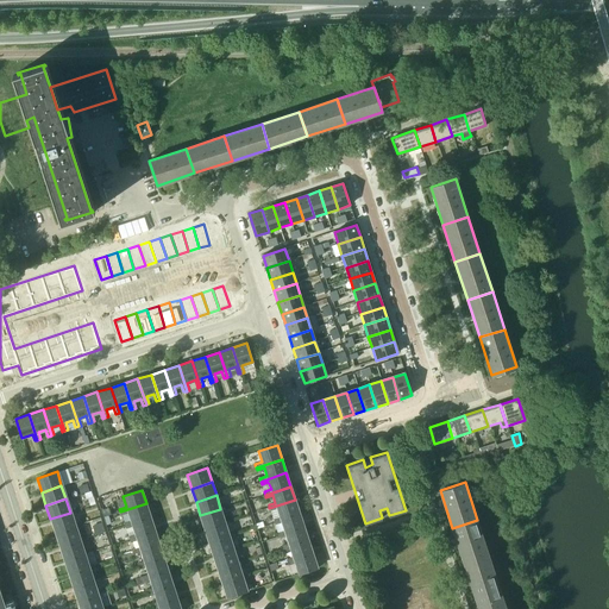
[(274,522),(300,513),(295,500),(269,508),(270,512),(277,509),(280,516),(272,519),(274,522)]
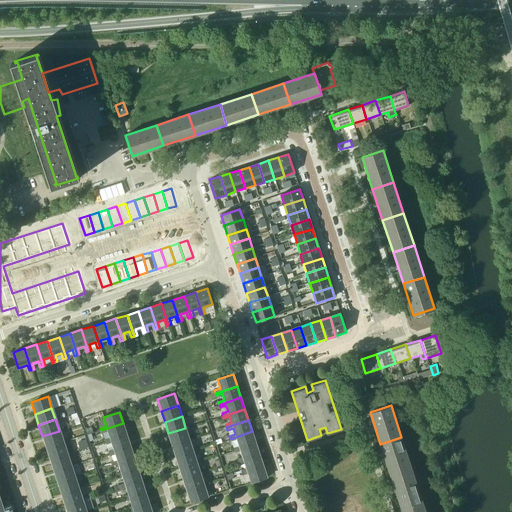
[(123,423),(101,430),(102,433),(108,431),(110,437),(104,439),(105,442),(126,435),(123,423)]
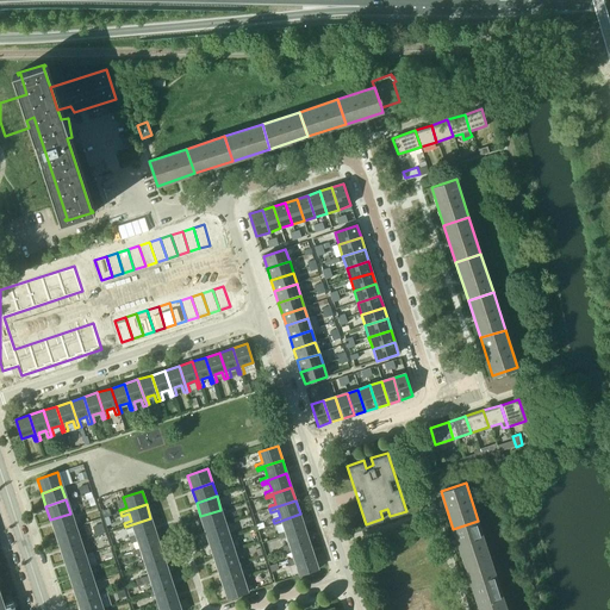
[(200,516),(205,530),(225,523),(221,510),(200,516)]
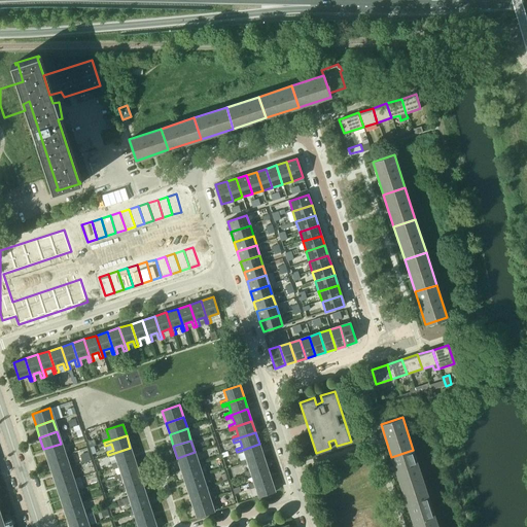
[(43,449),(47,461),(65,455),(61,444),(43,449)]
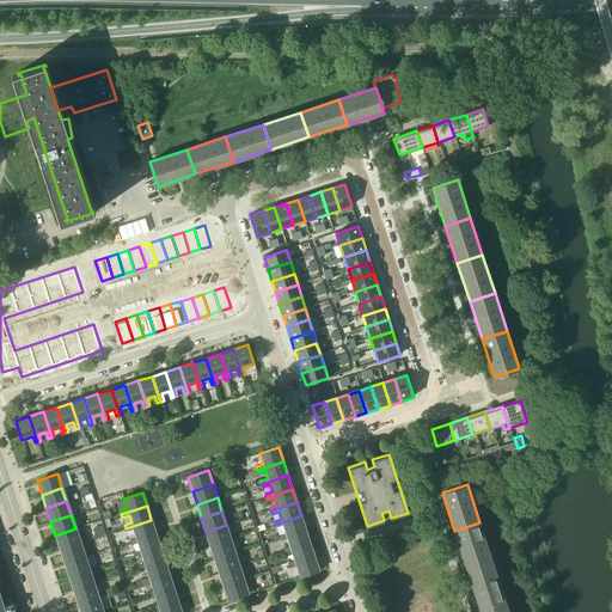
[(280,538),(306,530),(301,515),(275,525),(276,527),(283,525),(286,532),(279,534),(280,538)]
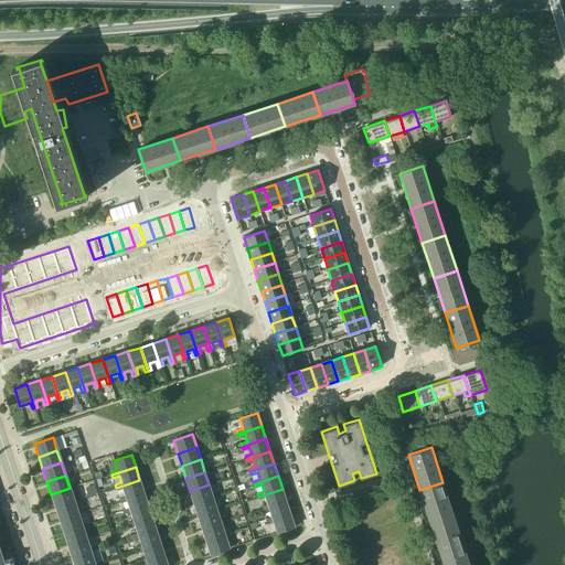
[(119,497),(120,500),(144,492),(139,480),(116,488),(117,490),(123,488),(126,496),(119,497)]
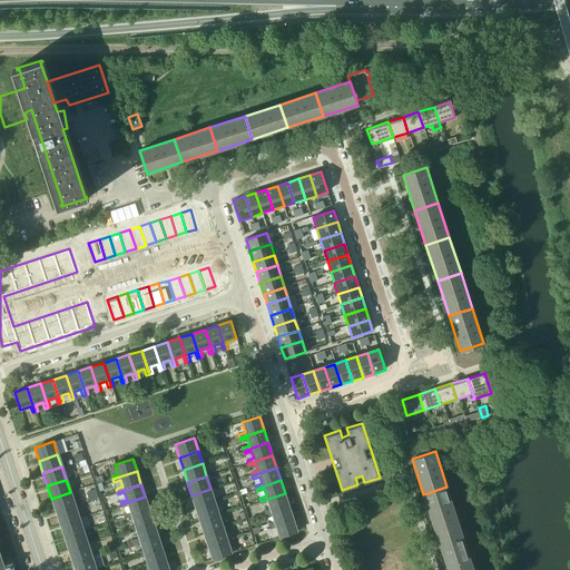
[(458,522),(446,487),(423,494),(434,530),(458,522)]
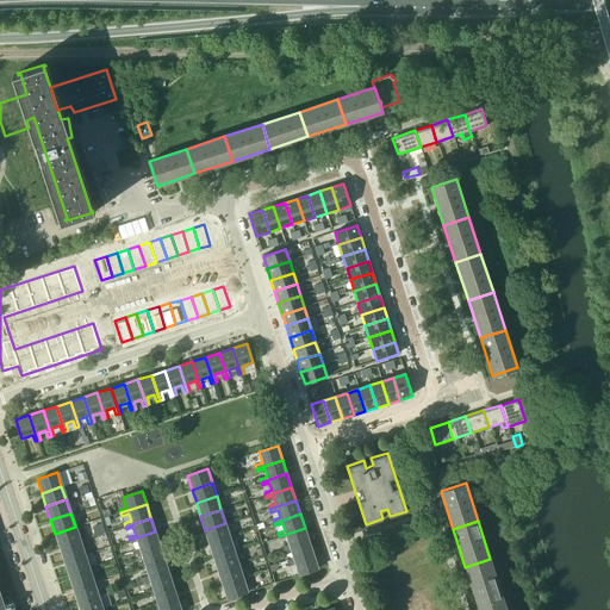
[(98,535),(105,533),(103,523),(94,526),(98,535)]
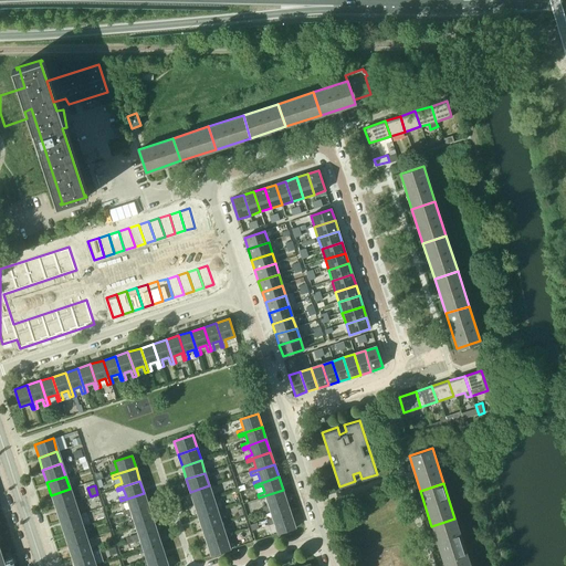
[(190,492),(195,504),(213,499),(209,485),(190,492)]
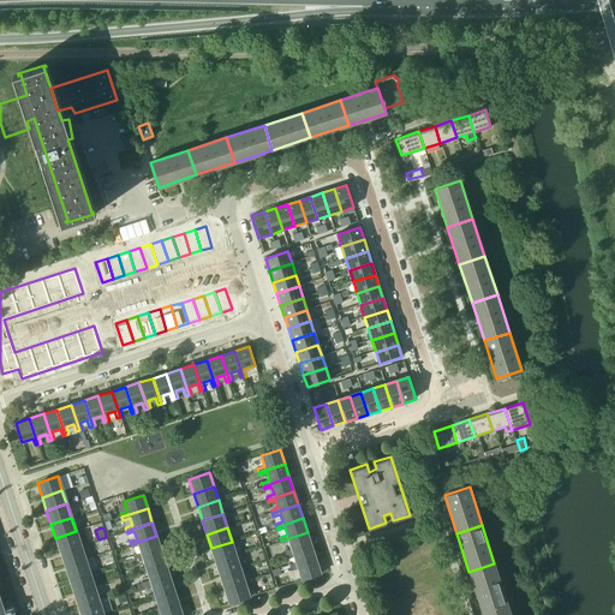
[(55,538),(60,551),(81,545),(76,531),(55,538)]
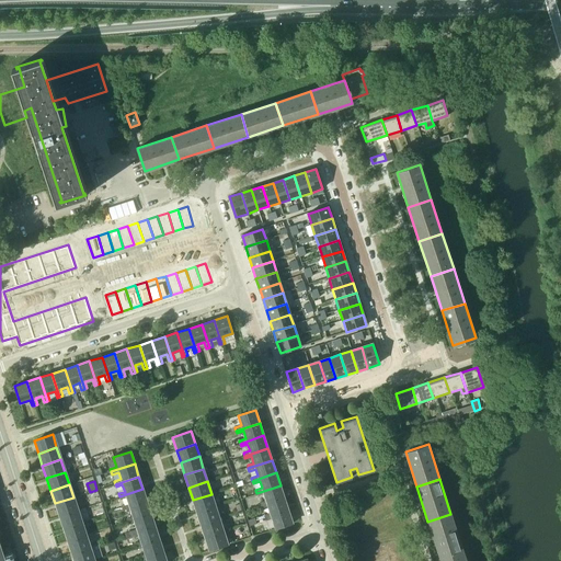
[(260,503),(261,505),(284,497),(281,485),(256,493),(258,495),(264,493),(266,501),(260,503)]
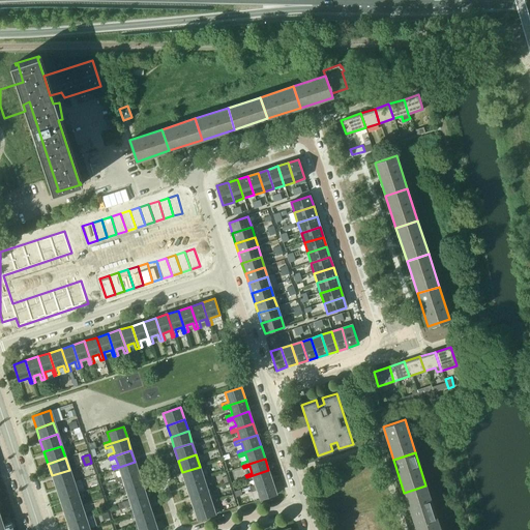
[(116,478),(117,481),(139,473),(135,462),(113,469),(113,471),(119,470),(121,476),(116,478)]
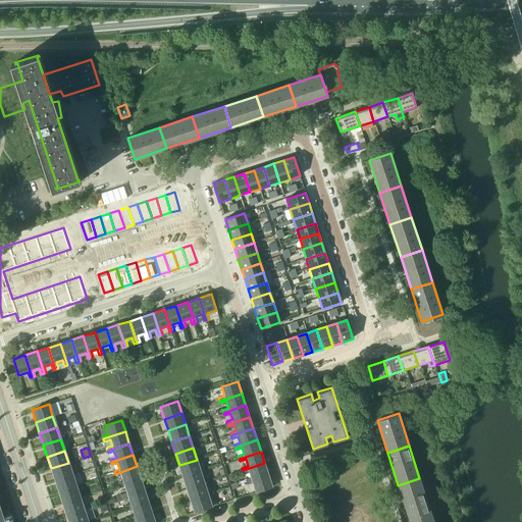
[(200,471),(197,460),(179,465),(184,477),(200,471)]
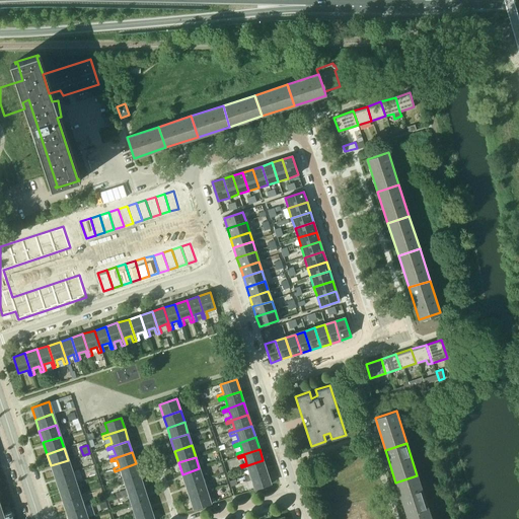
[(72,471),(68,460),(51,465),(55,477),(72,471)]
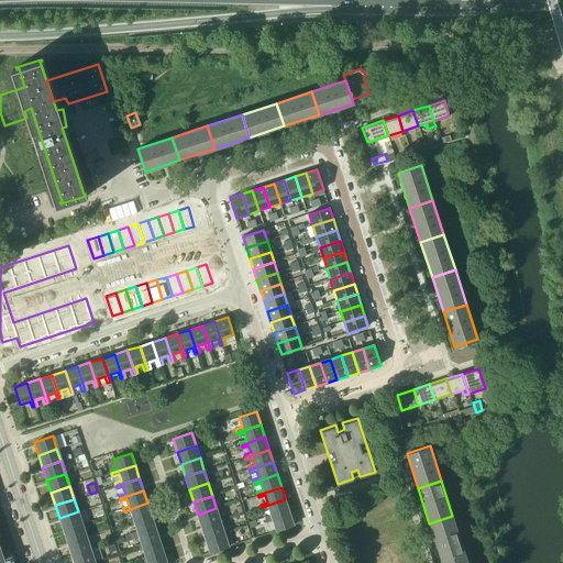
[(289,512),(285,499),(262,507),(263,510),(268,508),(272,515),(265,517),(266,520),(289,512)]
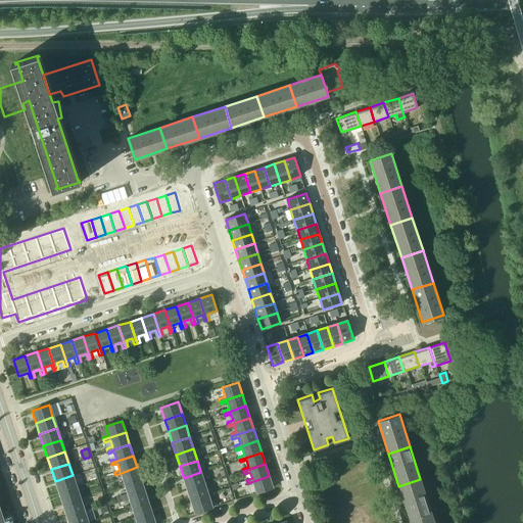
[(141,479),(137,467),(115,475),(115,477),(122,475),(124,481),(117,483),(119,486),(141,479)]
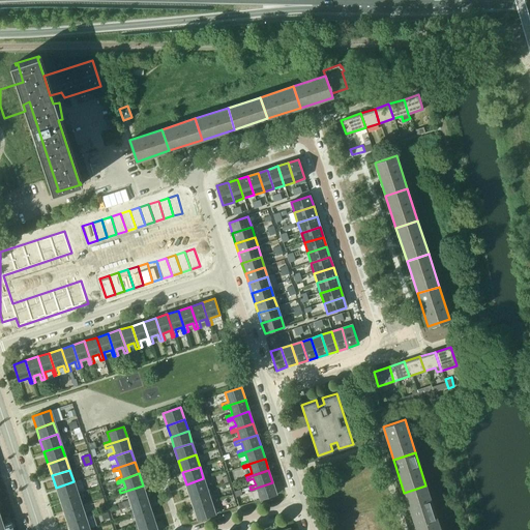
[(186,484),(189,496),(207,490),(203,478),(186,484)]
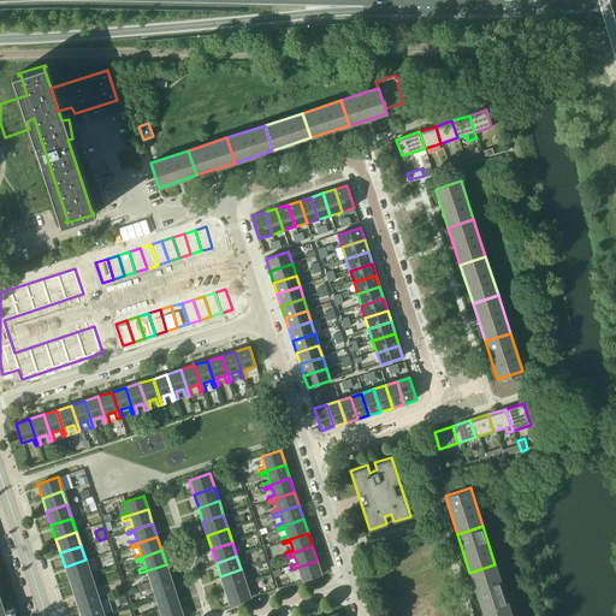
[(65,567),(70,580),(89,574),(86,560),(65,567)]
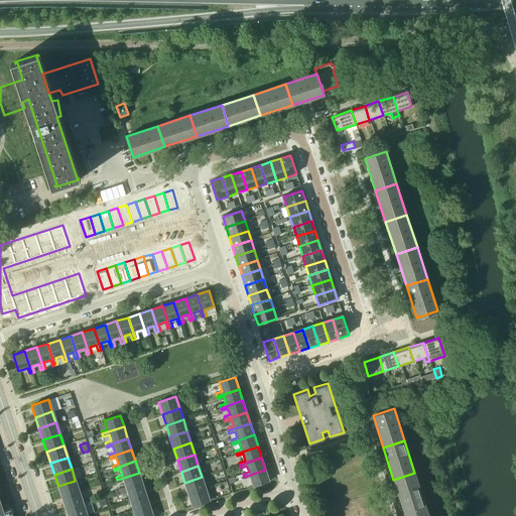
[(265,470),(244,477),(244,479),(250,477),(253,486),(269,481),(265,470)]
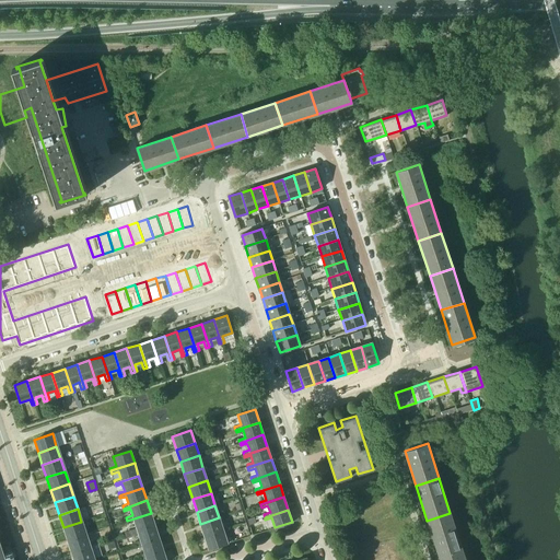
[(130,529),(131,533),(154,525),(151,513),(127,521),(128,523),(135,521),(137,528),(130,529)]
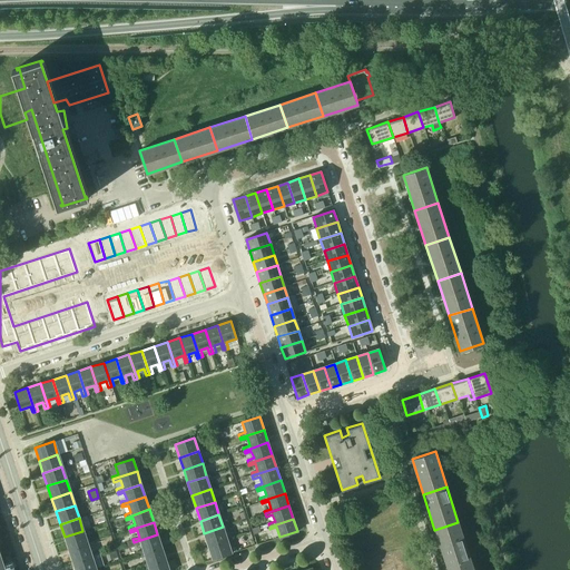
[(470,557),(458,522),(434,530),(446,564),(470,557)]
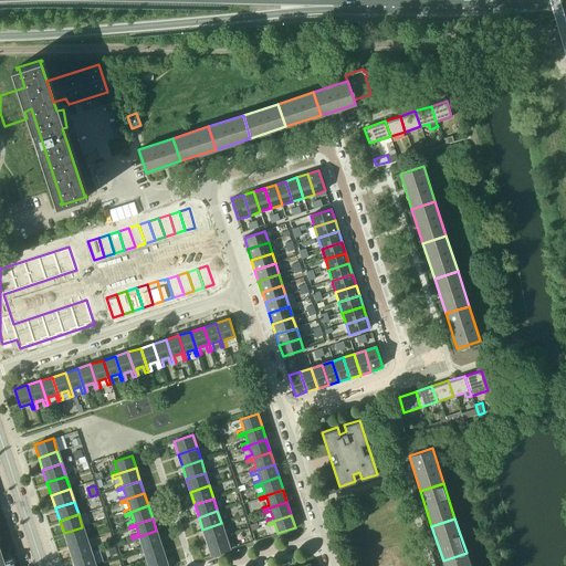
[(202,530),(207,542),(226,536),(221,523),(202,530)]
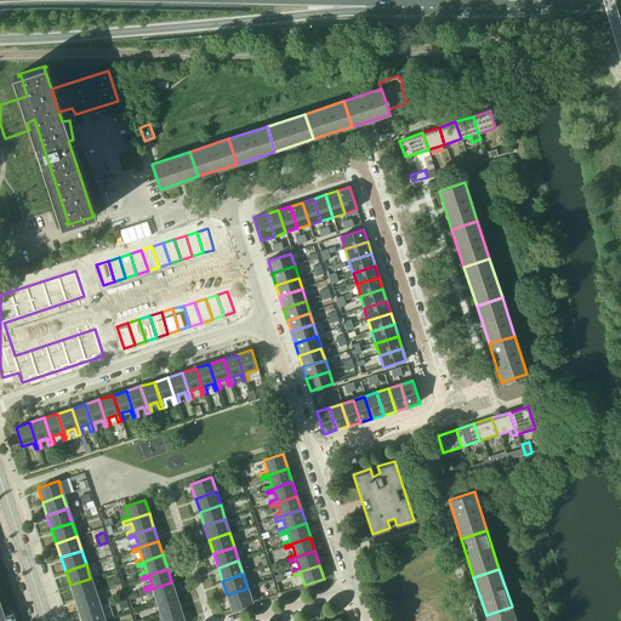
[(70,585),(74,599),(95,592),(90,579),(70,585)]
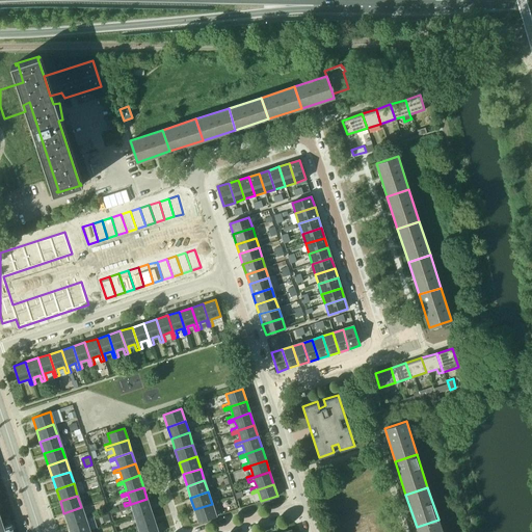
[(128,515),(129,519),(151,511),(147,499),(125,506),(126,509),(132,507),(134,513),(128,515)]
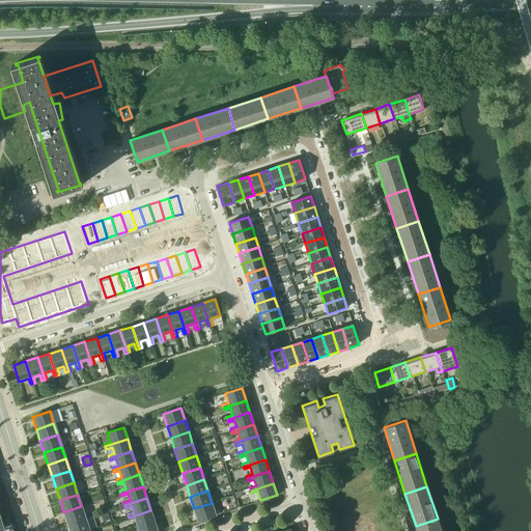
[(216,515),(212,503),(194,508),(198,521),(216,515)]
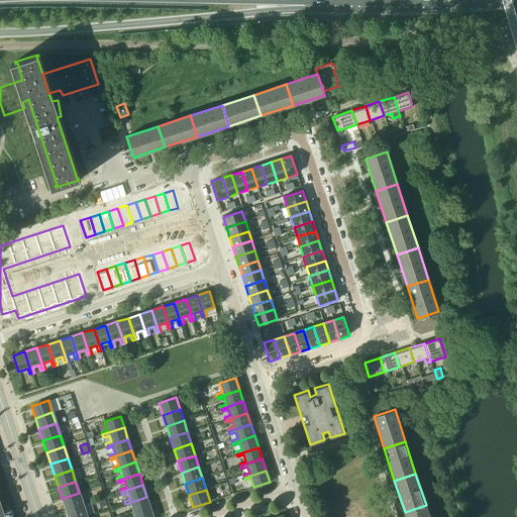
[(62,499),(66,510),(83,505),(79,493),(62,499)]
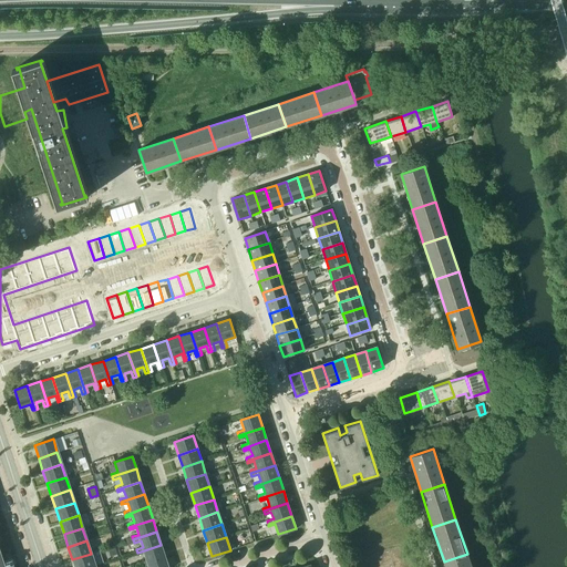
[(140,563),(141,565),(165,557),(161,545),(137,553),(137,555),(144,553),(146,560),(140,563)]
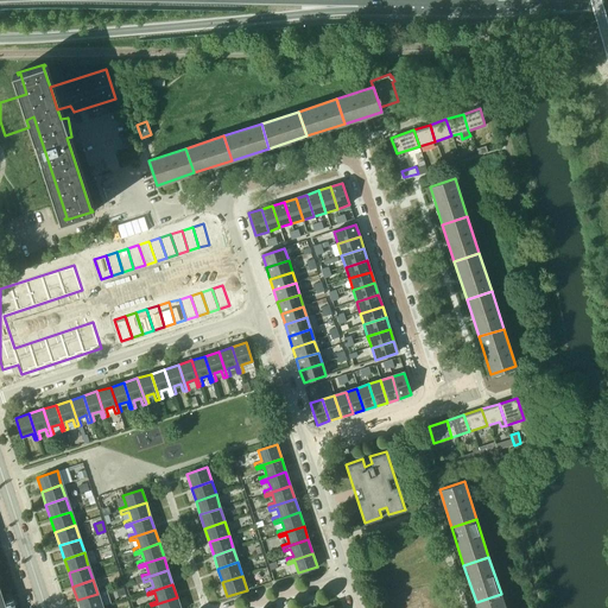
[(77,600),(80,607),(99,607),(102,607),(97,594),(77,600)]
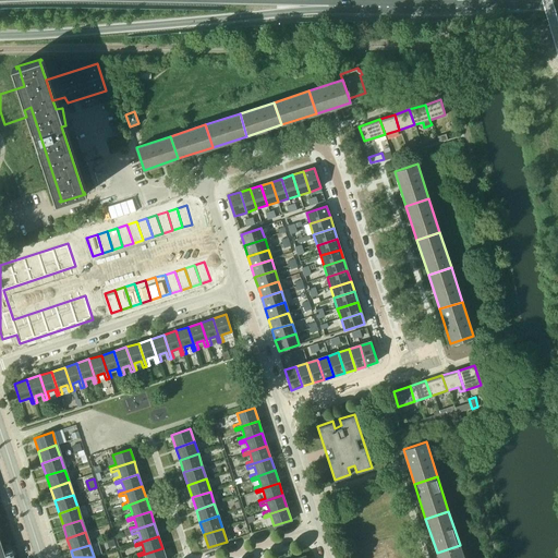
[(463,557),(460,545),(437,553),(438,557),(463,557)]
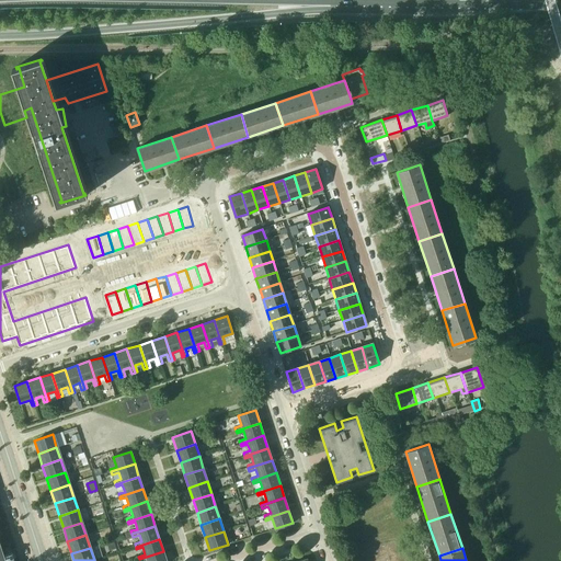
[(167,560),(163,551),(139,559),(139,560),(142,560),(147,560),(167,560)]
